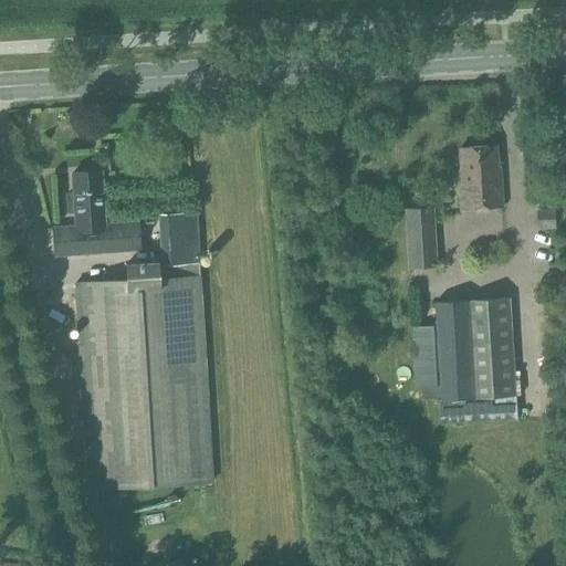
[(499,174),(496,146),(459,148),(460,170),(459,170),(461,209),(503,207),(501,174),(499,174)]
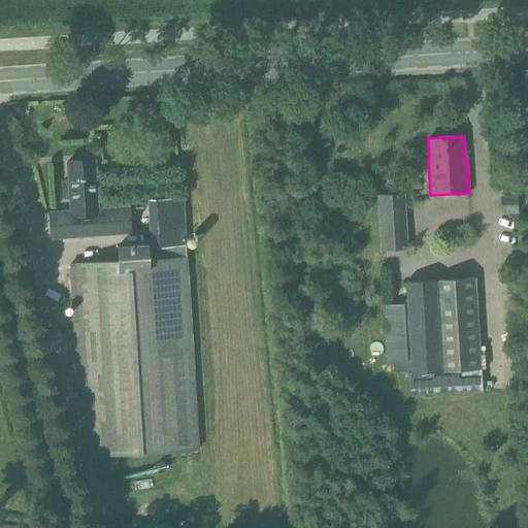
[(52,237),(130,232),(128,206),(98,208),(95,159),(67,160),(68,179),(62,179),(63,197),(70,197),(70,210),(50,211),(52,237)]
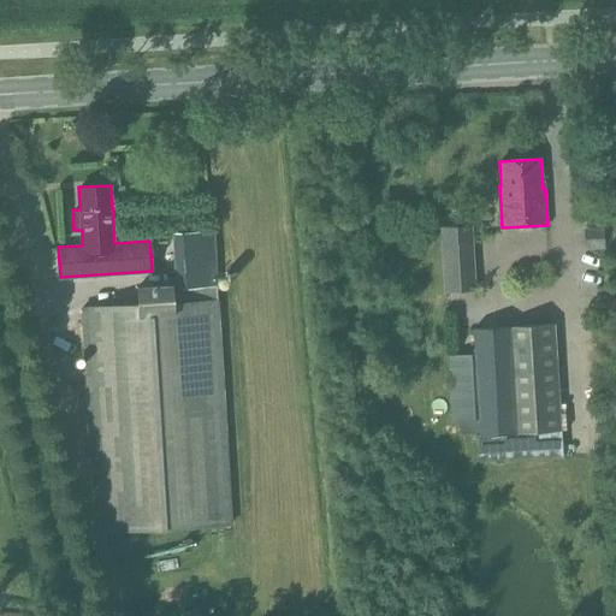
[(143,205),(143,234),(160,234),(159,205),(143,205)]
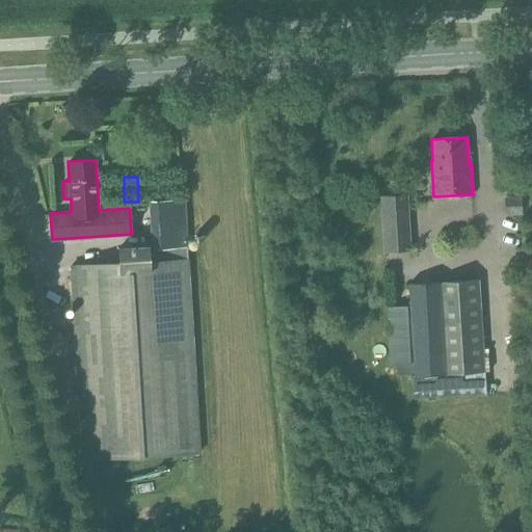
[(384,250),(409,249),(406,195),(381,196),(384,250)]
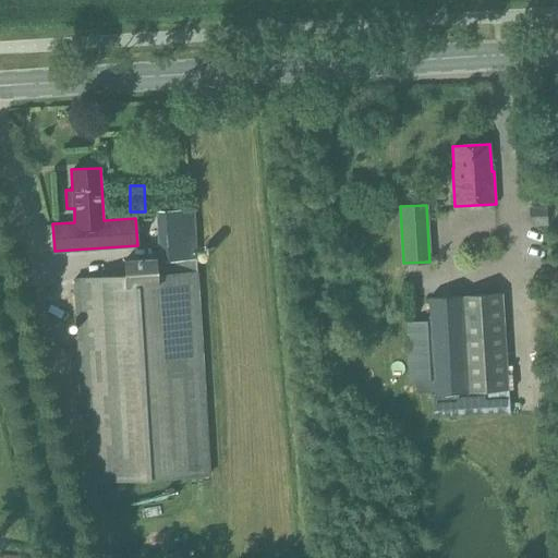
[(73,278),(83,427),(93,427),(96,480),(209,472),(193,207),(156,209),(159,256),(155,256),(123,258),(124,275),(73,278)]
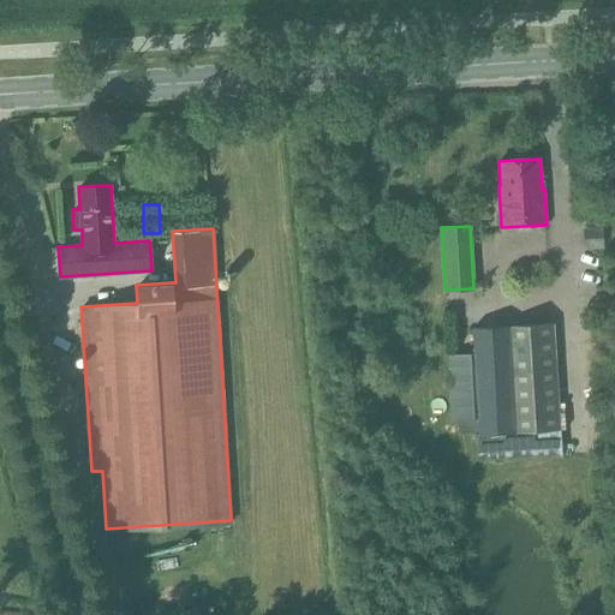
[(583,255),(580,273),(596,275),(598,257),(583,255)]
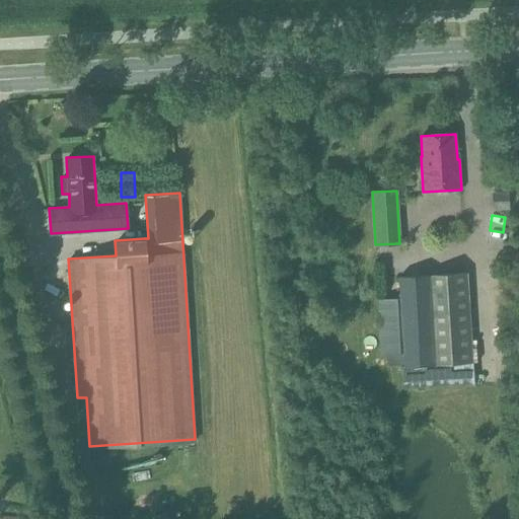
[(473,363),(466,274),(395,277),(397,298),(378,299),(380,354),(400,353),(402,368),(403,389),(472,384),(473,363)]
